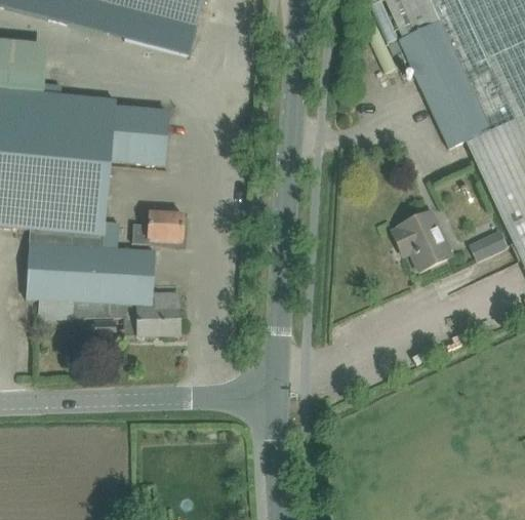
[(0,0),(0,6),(189,54),(203,0),(0,0)]
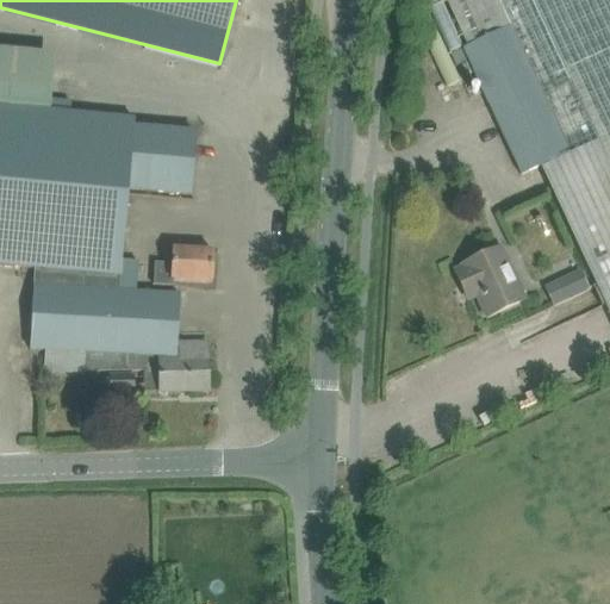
[(447,0),(468,43),(464,45),(522,170),(541,162),(609,312),(609,0),(447,0)]
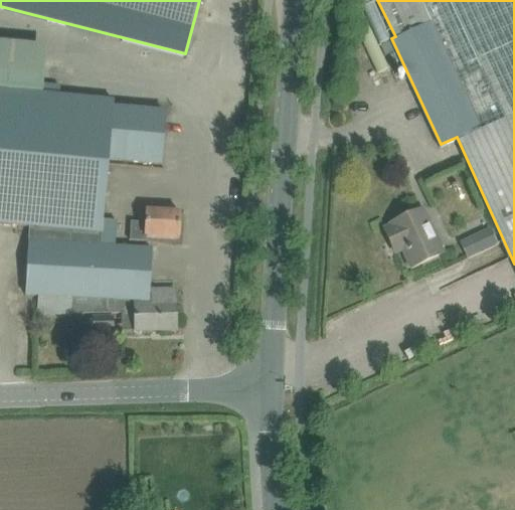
[(0,220),(29,223),(28,236),(115,243),(117,218),(103,216),(109,156),(160,161),(165,110),(113,105),(114,98),(58,93),(59,82),(42,78),(45,43),(0,38),(0,220)]
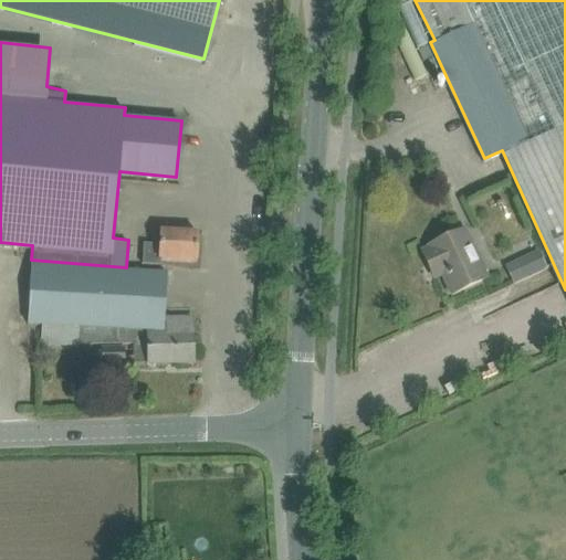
[(452,291),(472,282),(486,274),(464,226),(430,242),(430,244),(422,249),(430,265),(438,261),(452,291)]
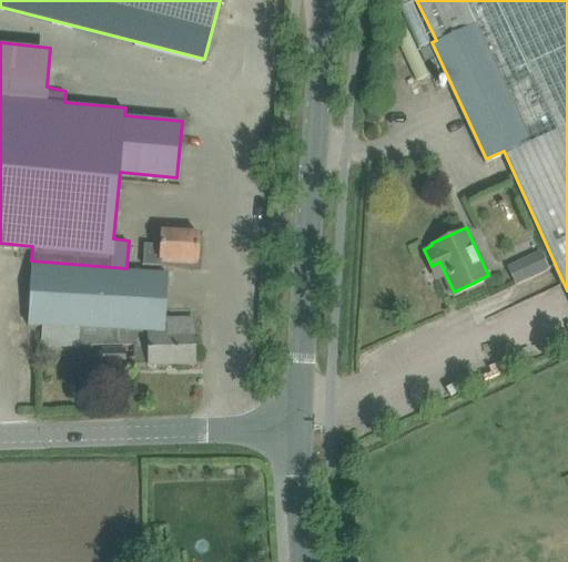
[(161,242),(144,241),(143,262),(161,263),(161,257),(198,259),(199,231),(162,228),(161,242)]
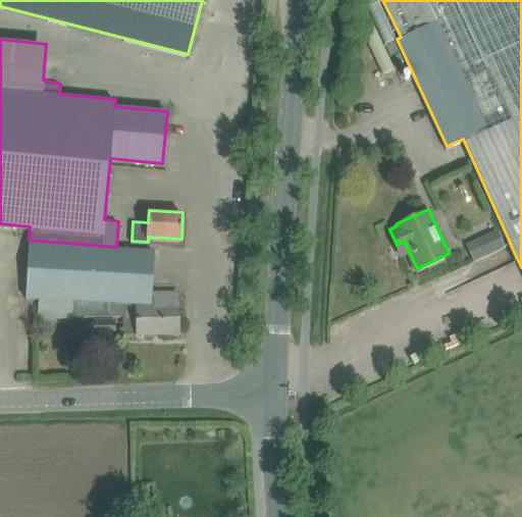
[(25,296),(39,296),(37,315),(72,318),(72,315),(123,314),(123,332),(178,332),(177,290),(152,288),(154,249),(116,247),(29,240),(25,296)]
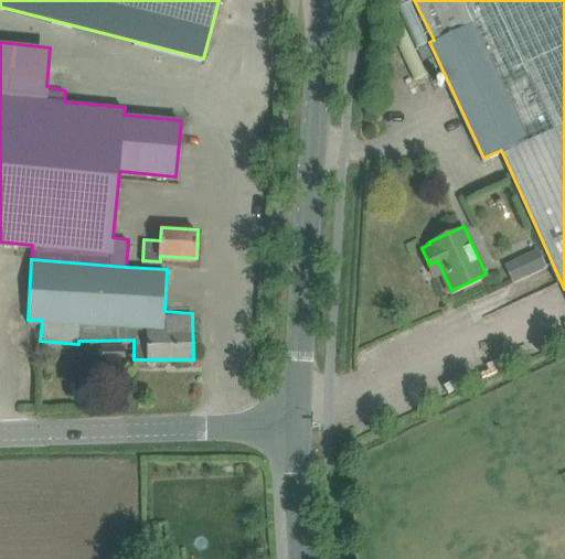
[(102,344),(102,361),(125,361),(125,344),(102,344)]
